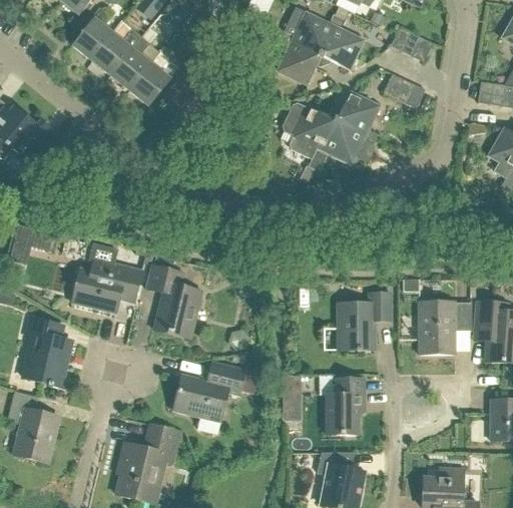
[(61,0),(78,14),(89,0),(61,0)]
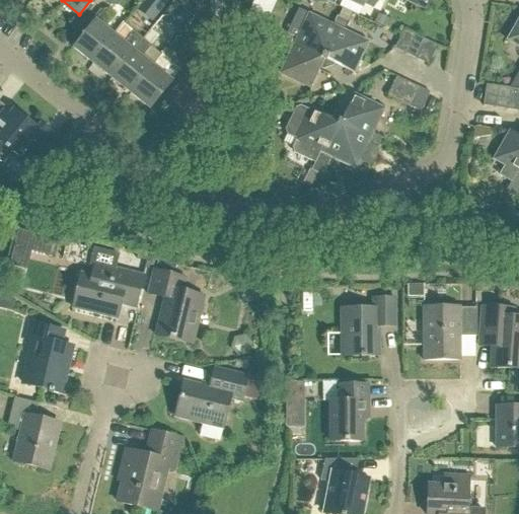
[(140,0),(136,6),(151,18),(166,0),(140,0)]
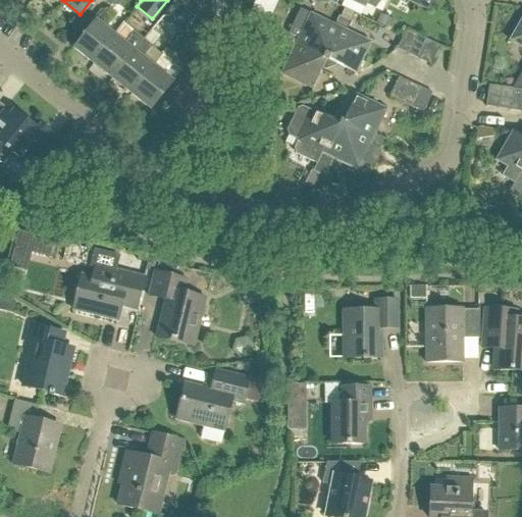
[(255,0),(246,20),(262,29),(276,0),(255,0)]
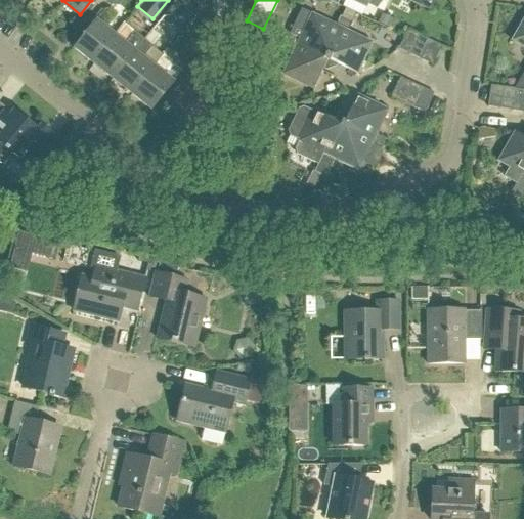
[(423,0),(422,2),(433,8),(437,0),(423,0)]
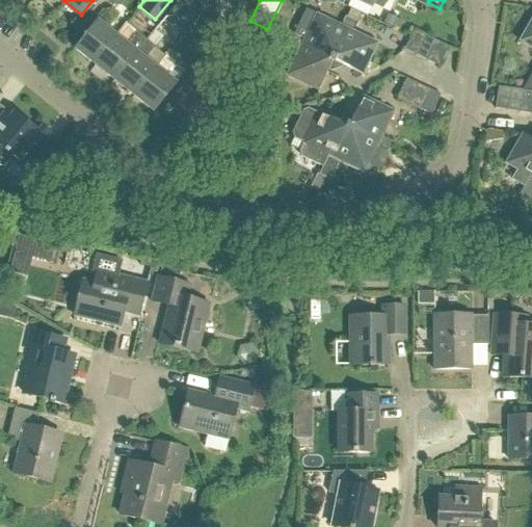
[(95,62),(117,33),(107,25),(116,14),(107,6),(99,18),(98,18),(75,46),(95,62)]
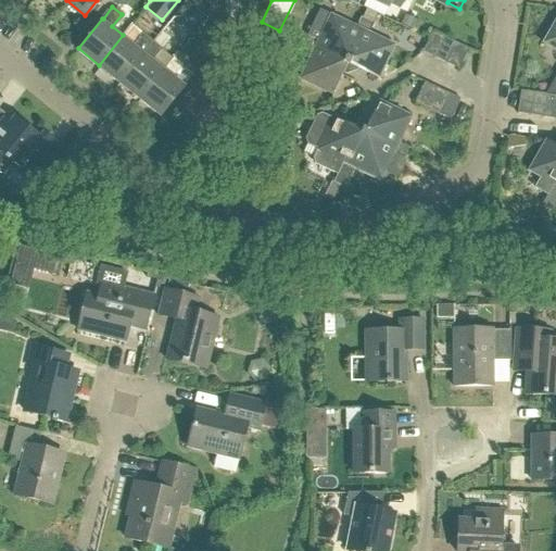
[(194,7),(184,21),(194,29),(206,15),(194,7)]
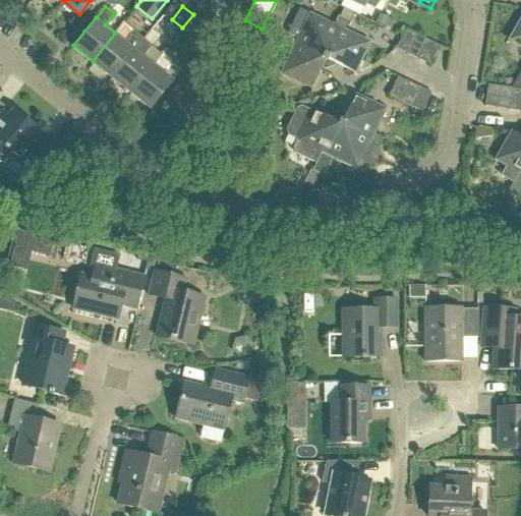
[(299,6),(288,30),(289,31),(299,35),(300,36),(297,42),(323,53),(325,59),(327,55),(330,57),(328,51),(340,25),(335,23),(299,6)]
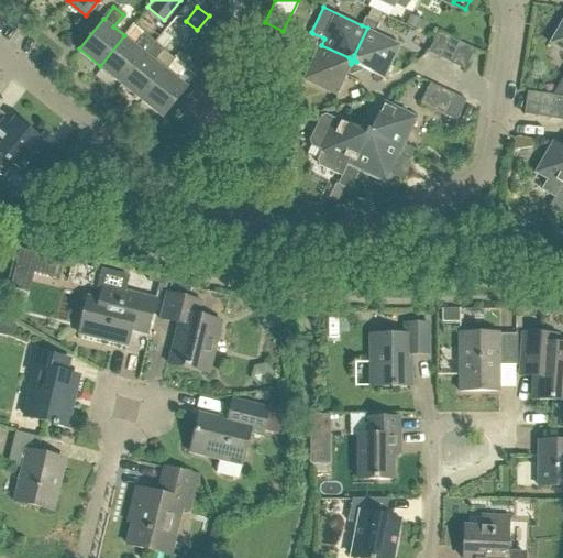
[(423,30),(428,20),(410,12),(406,21),(423,30)]
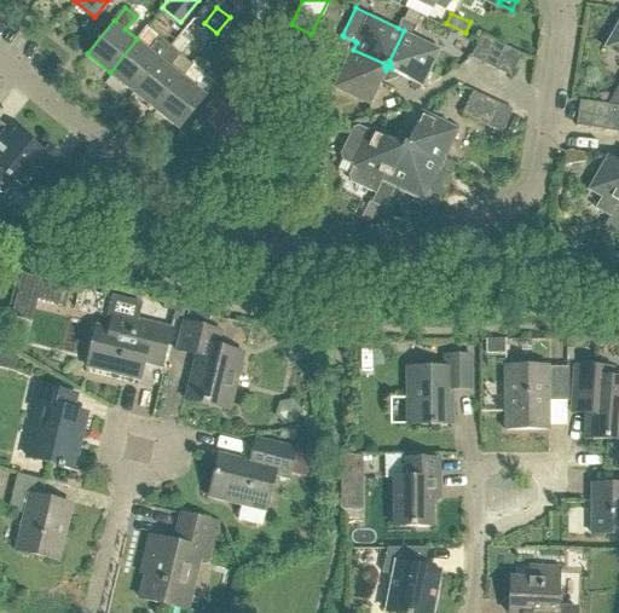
[(392,68),(398,70),(423,82),(440,47),(411,33),(417,22),(404,16),(398,28),(404,30),(389,61),(392,68)]
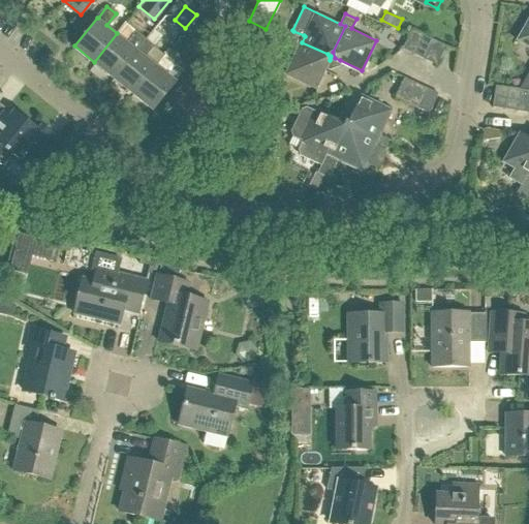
[(528,18),(518,37),(528,43),(528,70),(521,87),(528,87),(528,18)]
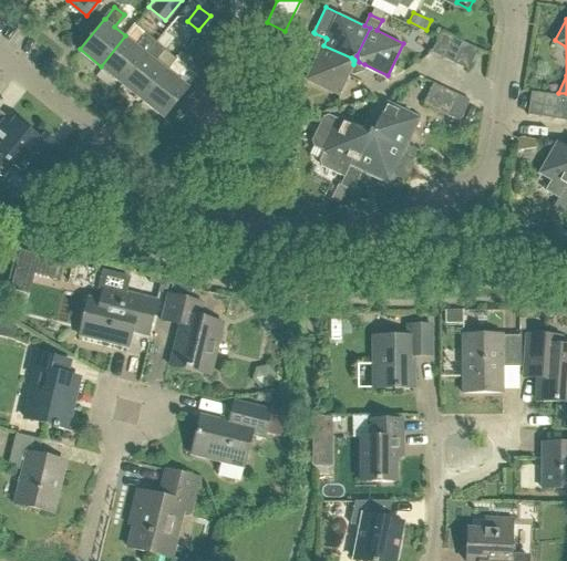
[(292,22),(286,34),(309,45),(315,33),(313,32),(309,30),(292,22)]
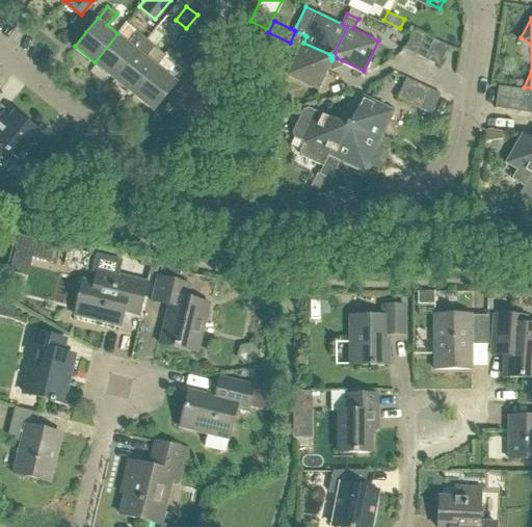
[(117,33),(95,62),(114,78),(136,50),(126,41),(136,29),(127,22),(117,33)]
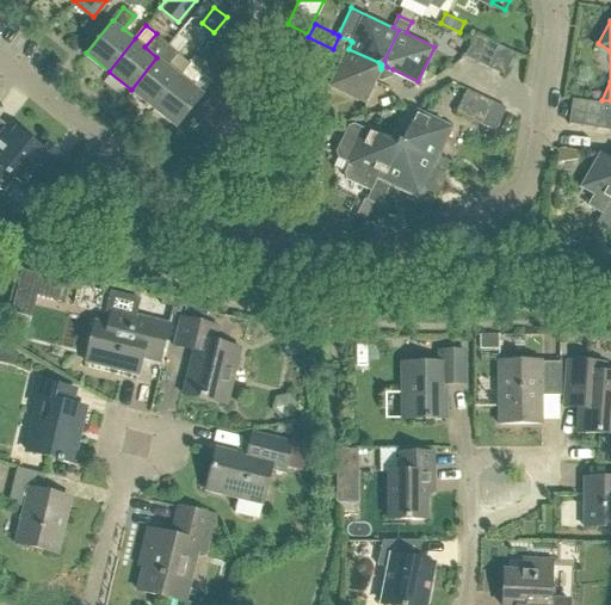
[(479,60),(488,37),(476,31),(466,54),(479,60)]
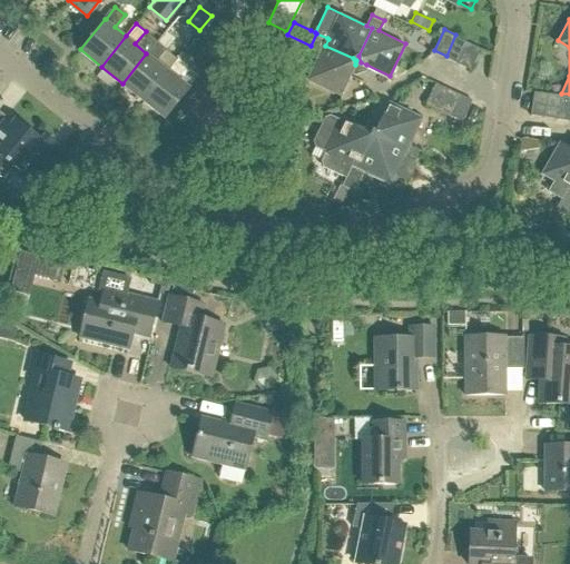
[(327,38),(316,33),(311,46),(322,51),(308,78),(342,94),(355,65),(353,58),(325,46),(328,39),(327,38)]
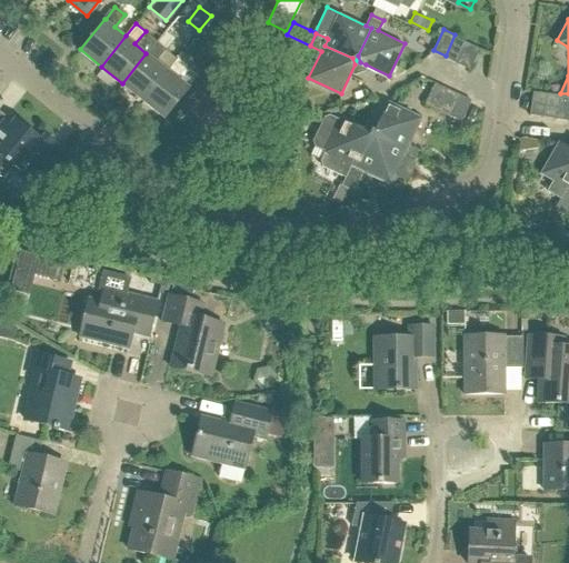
[(457,61),(467,40),(455,34),(446,56),(457,61)]
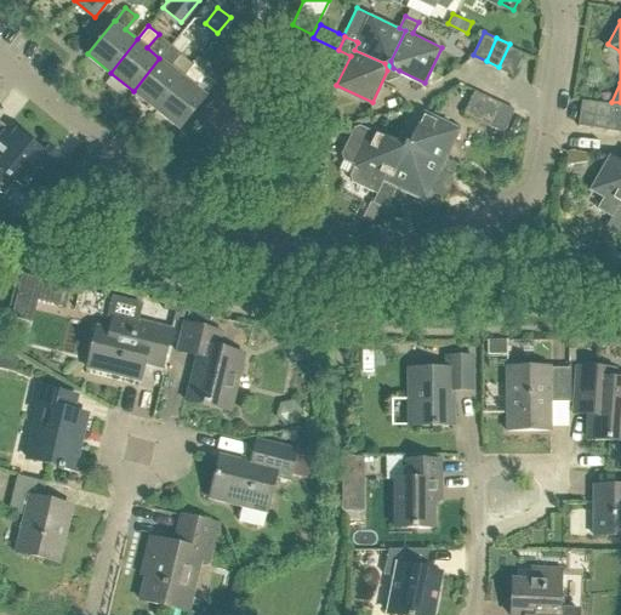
[(157,109),(182,77),(170,67),(181,52),(171,44),(159,58),(134,91),(157,109)]
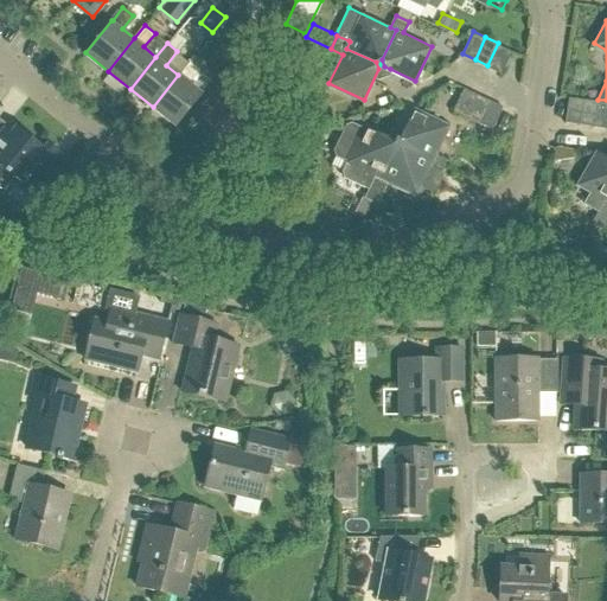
[(498,43),(487,65),(502,71),(512,50),(498,43)]
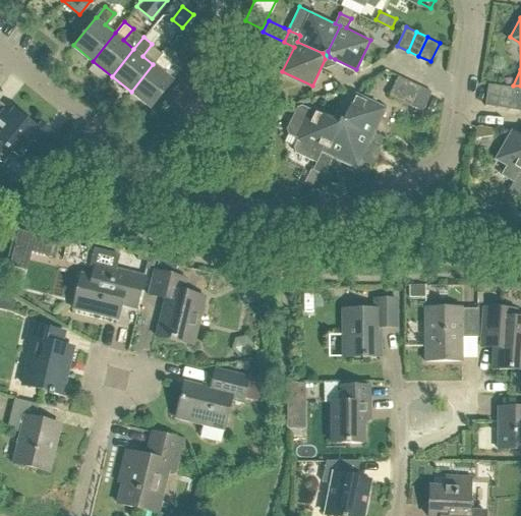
[(153,64),(131,92),(151,107),(172,79),(162,71),(171,59),(163,52),(153,64)]
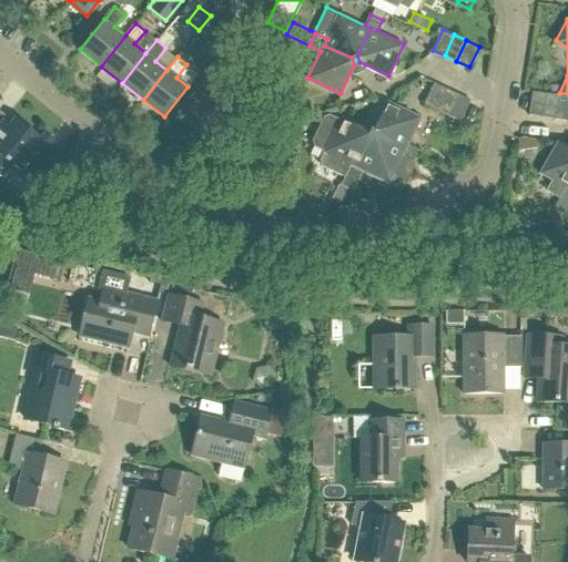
[(202,82),(223,100),(232,89),(210,71),(202,82)]
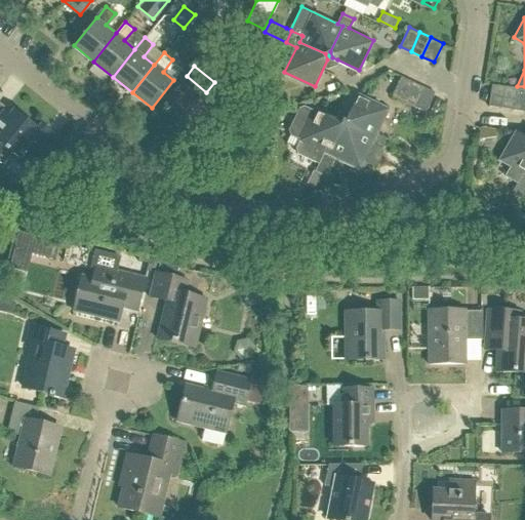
[(403,98),(412,79),(401,74),(392,93),(403,98)]
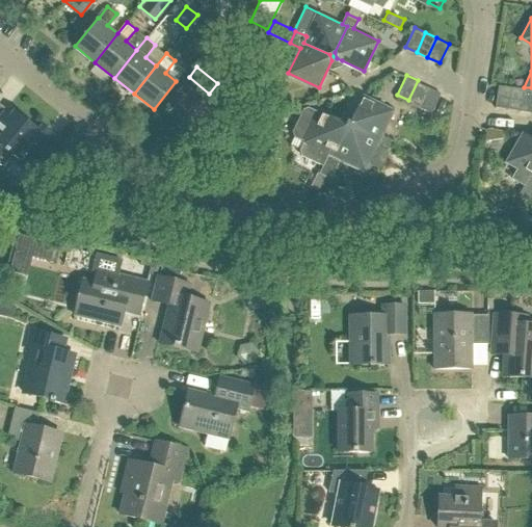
[(202,104),(209,94),(189,77),(181,86),(202,104)]
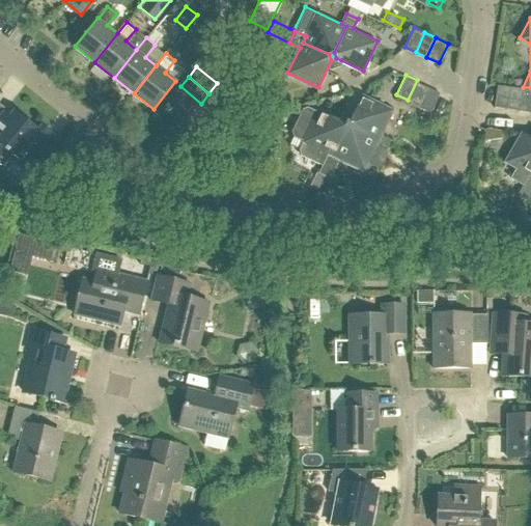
[(417,80),(408,100),(419,105),(428,86),(417,80)]
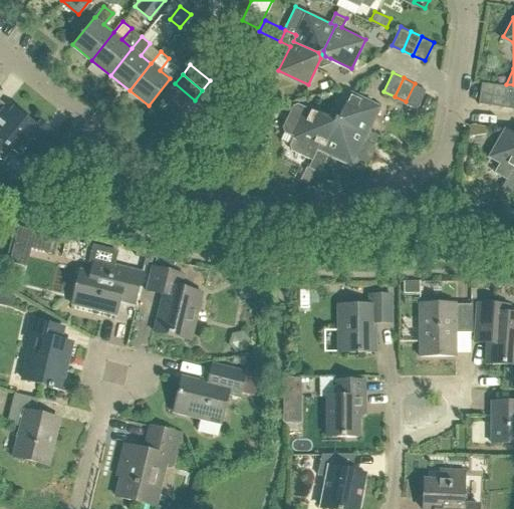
[(490,102),(493,82),(482,80),(478,101),(490,102)]
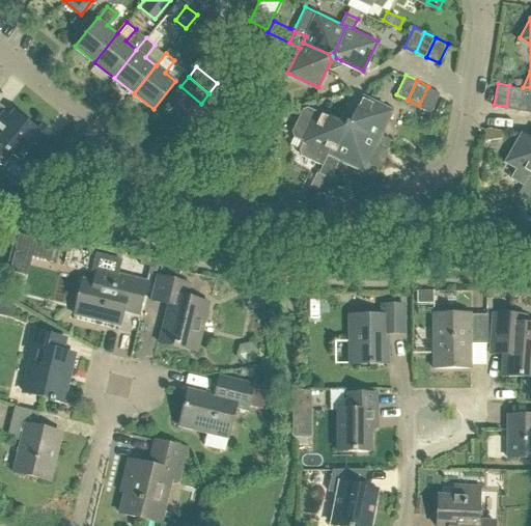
[(519,109),(523,87),(509,85),(506,106),(519,109)]
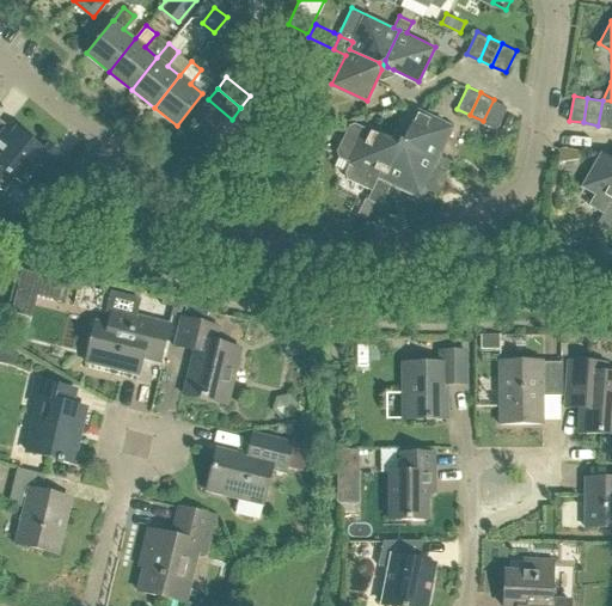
[(199,111),(222,130),(232,120),(208,99),(199,111)]
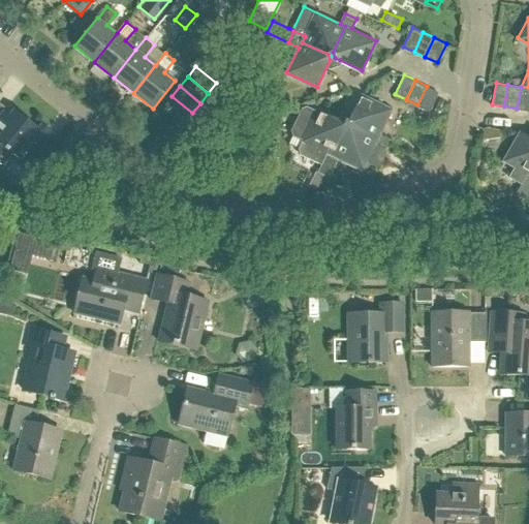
[(438,91),(427,86),(417,104),(429,111),(438,91)]
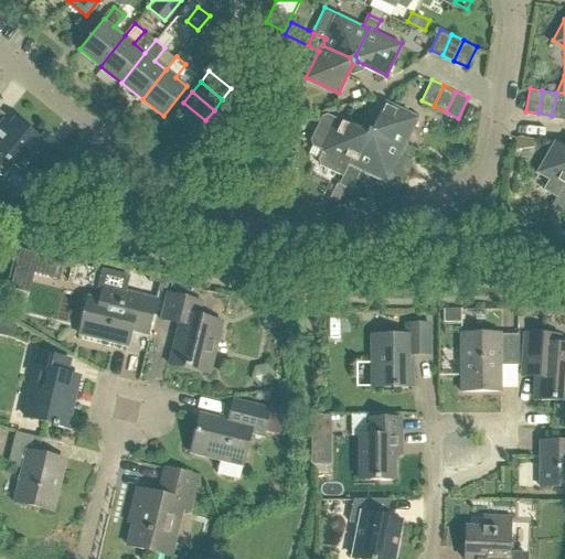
[(564,117),(564,93),(556,93),(552,116),(564,117)]
